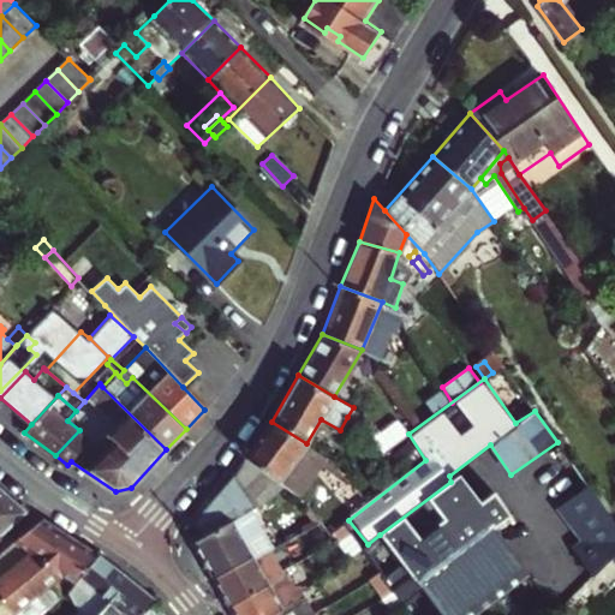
[(256,507),(282,485),(279,482),(290,467),(303,476),(316,459),(339,479),(344,475),(329,458),(306,443),(272,422),(270,421),(233,473),(256,507)]
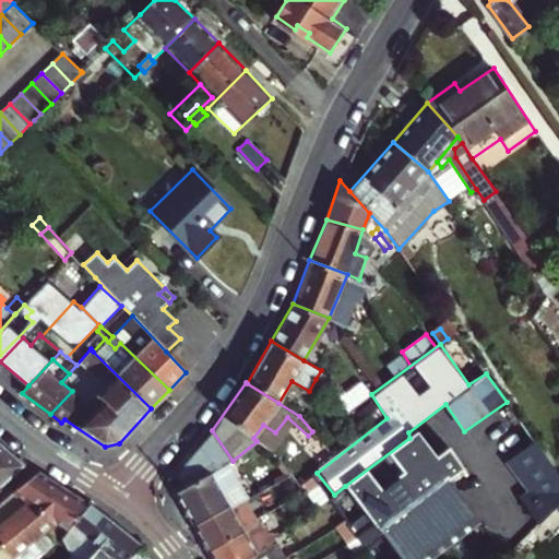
[(359,389),(341,402),(347,412),(366,399),(359,389)]
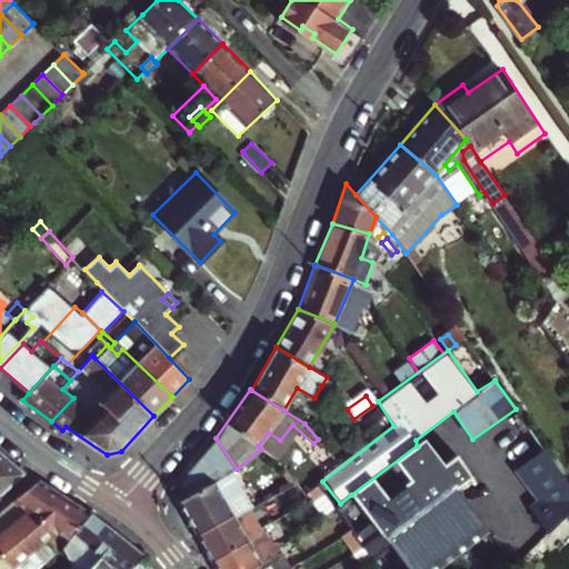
[(376,419),(386,431),(393,426),(385,411),(376,419)]
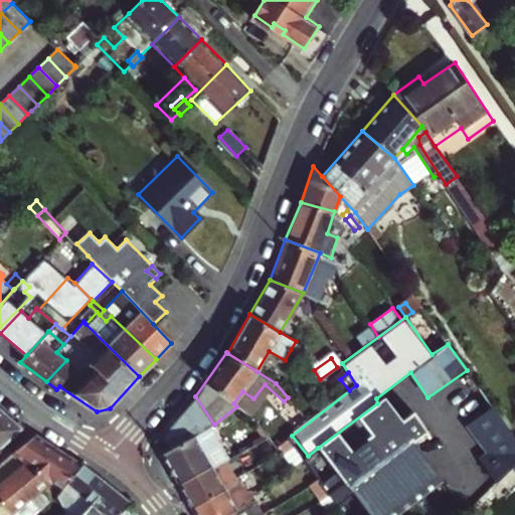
[(162,453),(178,482),(208,465),(211,468),(224,461),(228,459),(210,426),(214,424),(195,396),(161,436),(169,449),(162,453)]
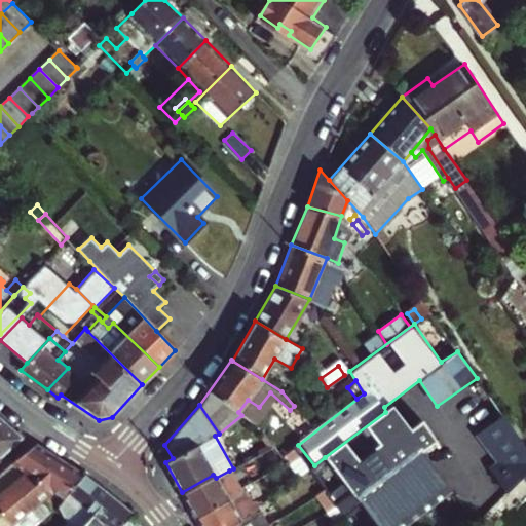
[(405,435),(388,410),(325,457),(357,497),(419,453),(435,442),(420,424),(405,435)]
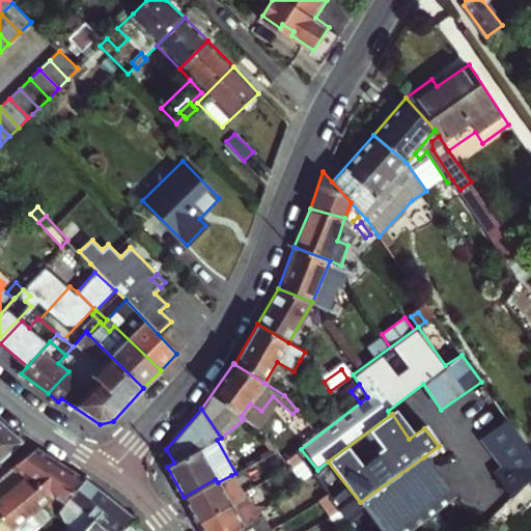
[(495,476),(510,497),(530,476),(530,452),(507,419),(481,438),(504,469),(495,476)]
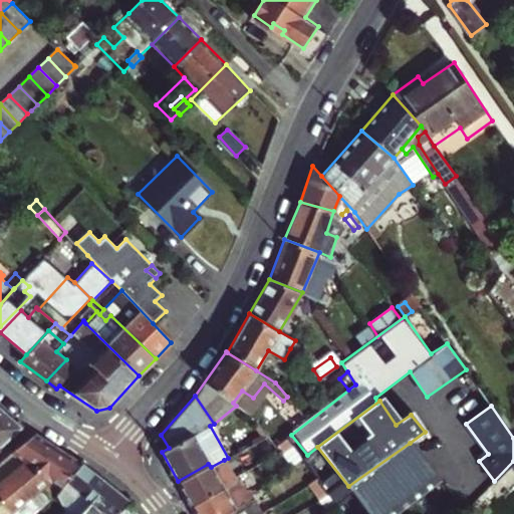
[(0,448),(23,429),(0,409),(0,448)]
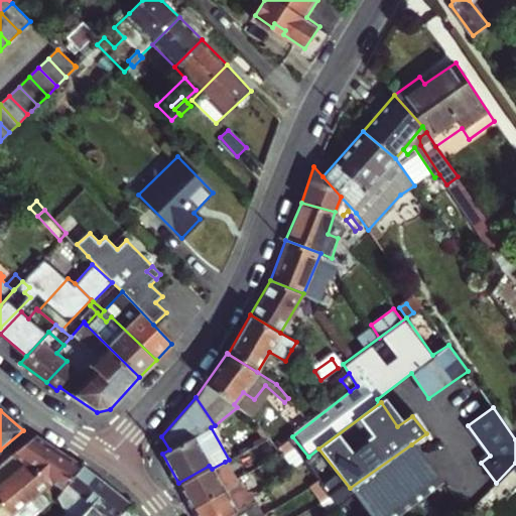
[(413,443),(431,468),(444,458),(426,433),(413,443)]
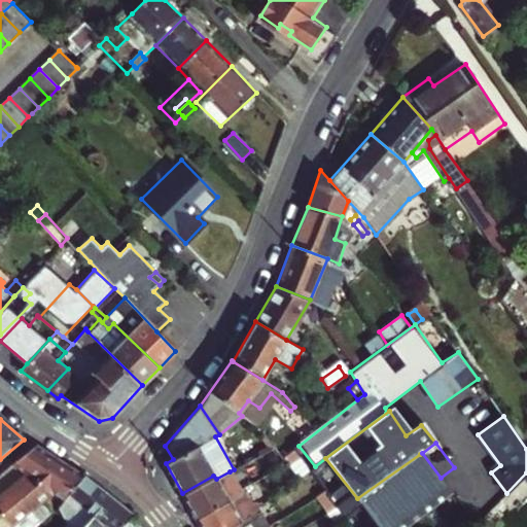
[(65,500),(84,476),(36,446),(13,465),(54,493),(65,500)]
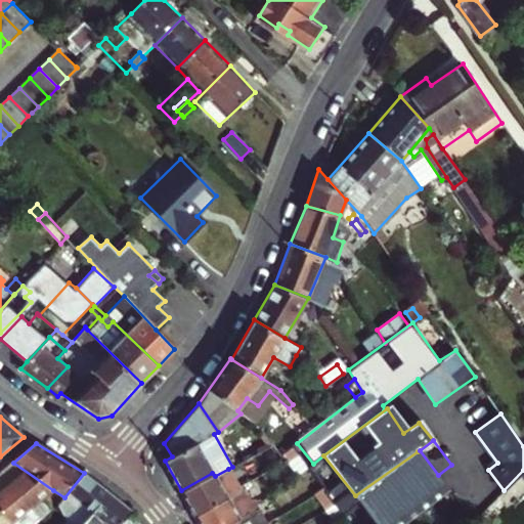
[(279,456),(295,476),(295,475),(307,466),(292,445),(281,453),(279,456)]
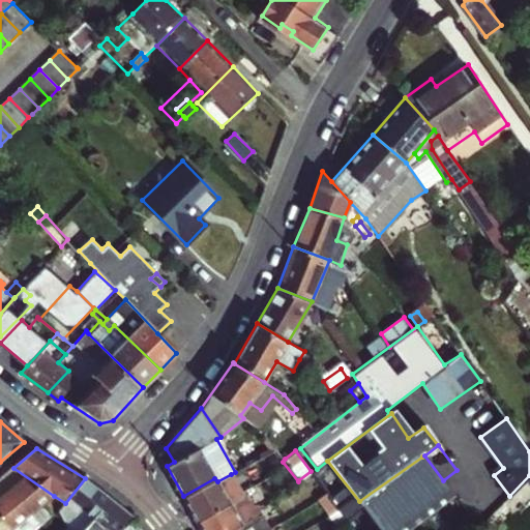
[(379,529),(409,529),(453,496),(422,457),(359,501),(379,529)]
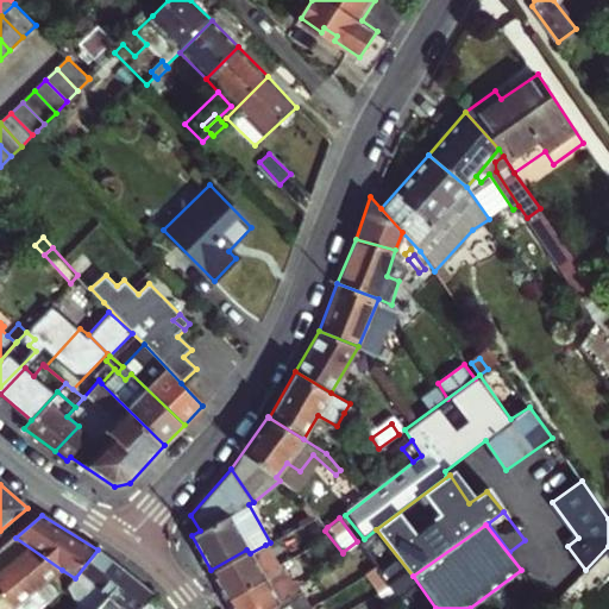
[(0,550),(0,592),(10,604),(12,608),(43,608),(58,594),(48,582),(62,570),(16,538),(0,550)]
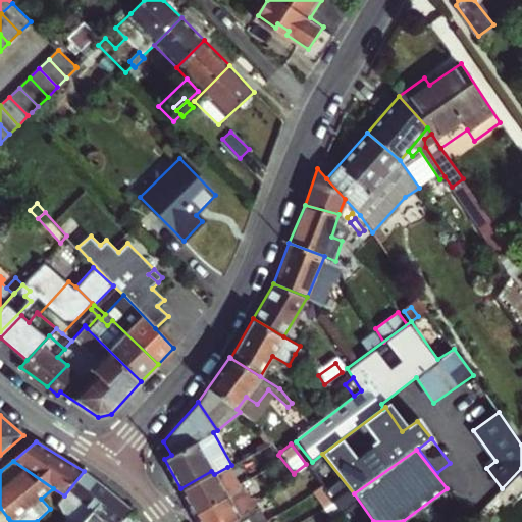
[(306,464),(294,473),(305,488),(318,479),(306,464)]
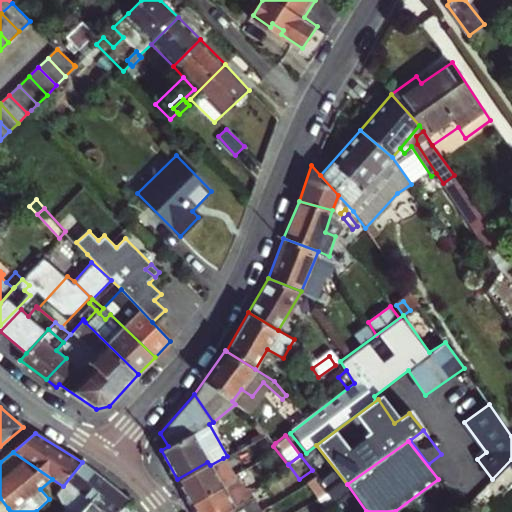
[(235,476),(234,473),(232,474),(223,458),(210,465),(207,462),(177,479),(190,502),(235,476)]
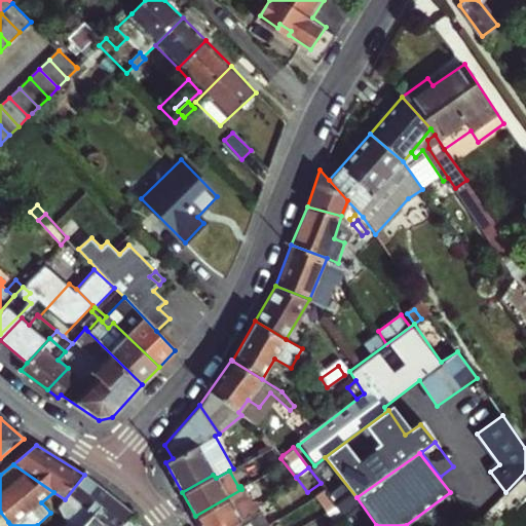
[(135,525),(138,524),(133,517),(134,514),(84,475),(65,499),(59,508),(61,514),(67,524),(68,525),(135,525)]
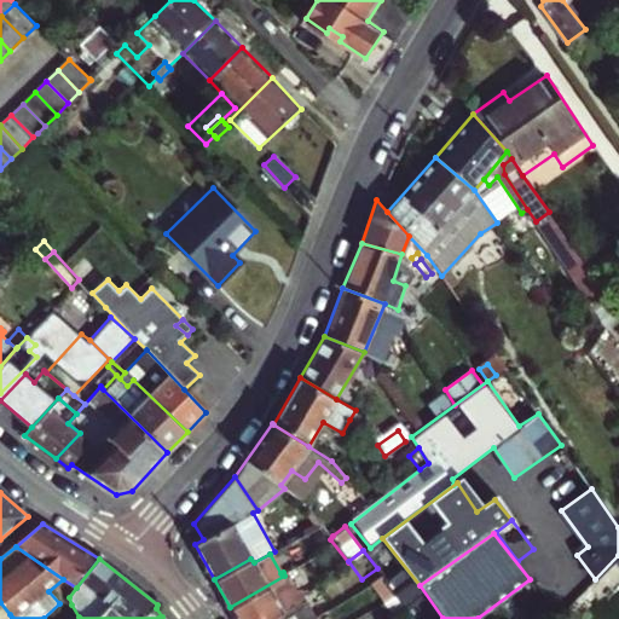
[(268,618),(276,615),(283,611),(305,599),(302,595),(298,596),(283,572),(284,576),(230,607),(236,618),(268,618)]
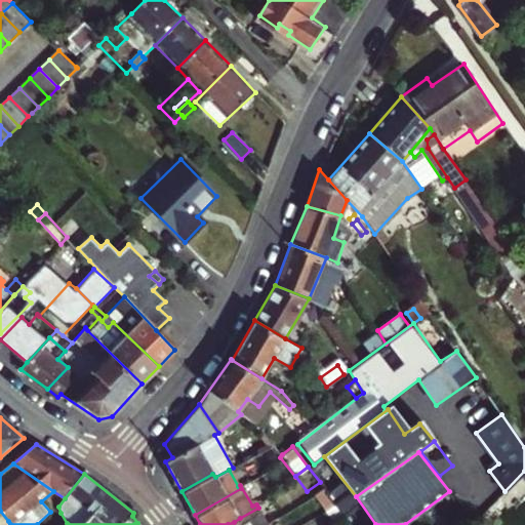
[(325,510),(333,505),(325,493),(317,498),(325,510)]
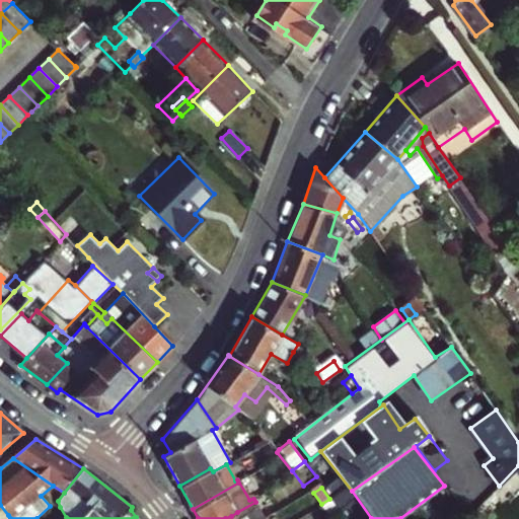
[(329,499),(321,504),(329,518),(330,518),(339,514),(341,513),(329,499)]
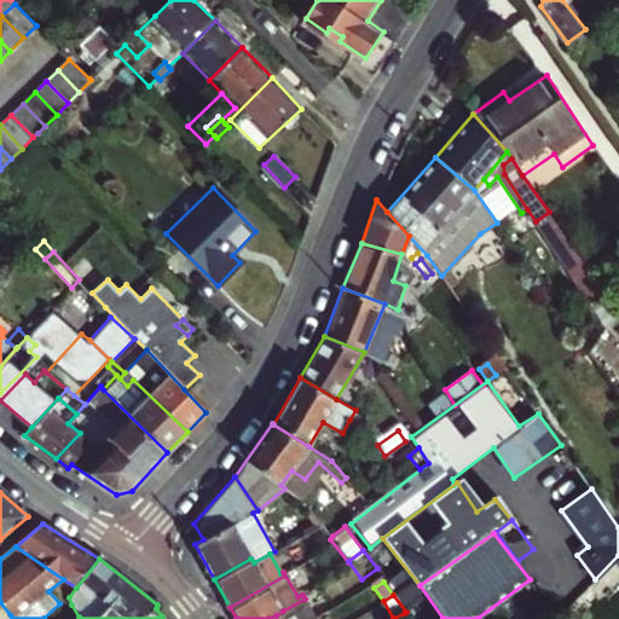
[(308,606),(305,599),(283,611),(287,618),(308,606)]
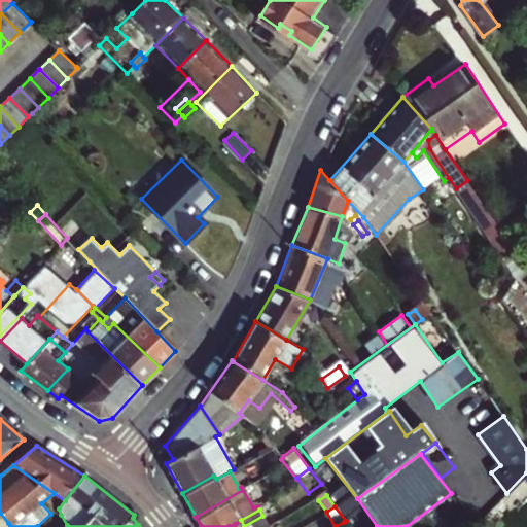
[(241,520),(235,524),(229,526),(268,526),(269,525),(262,516),(244,526),(241,520)]
